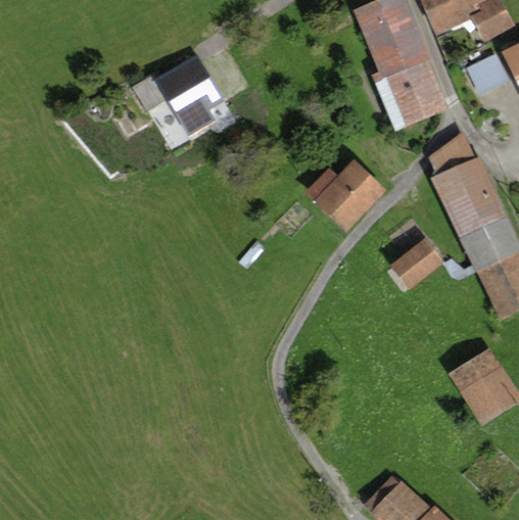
[(456,107),(413,0),(387,0),(357,12),(402,128),(456,107)]
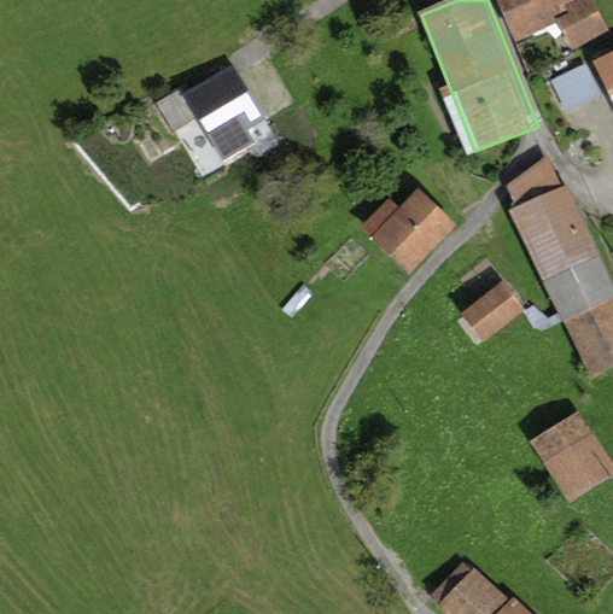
[(507,0),(525,36),(560,21),(573,48),(608,30),(594,0),(507,0)]
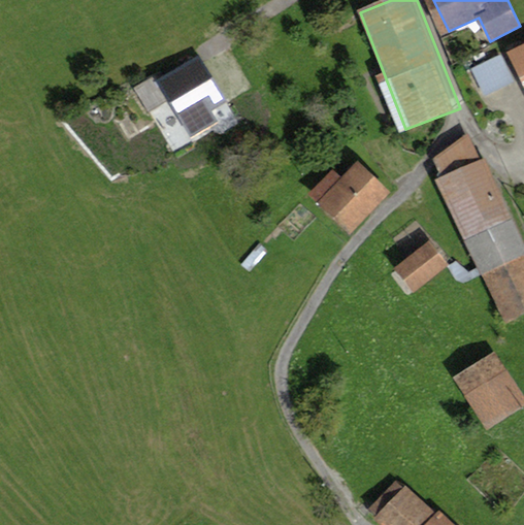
[(238,100),(205,44),(133,87),(152,118),(172,105),(187,131),(238,100)]
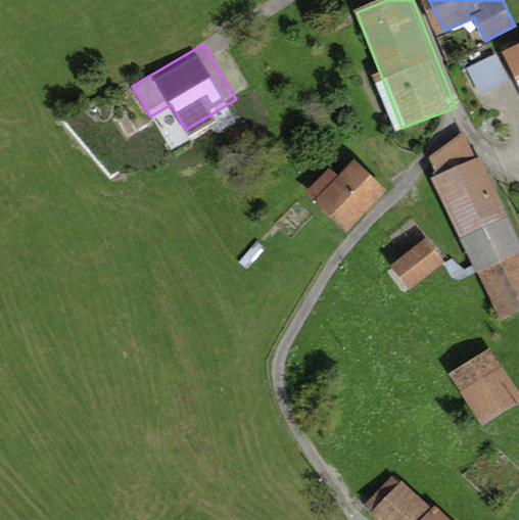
[(518,45),(503,54),(518,86),(518,45)]
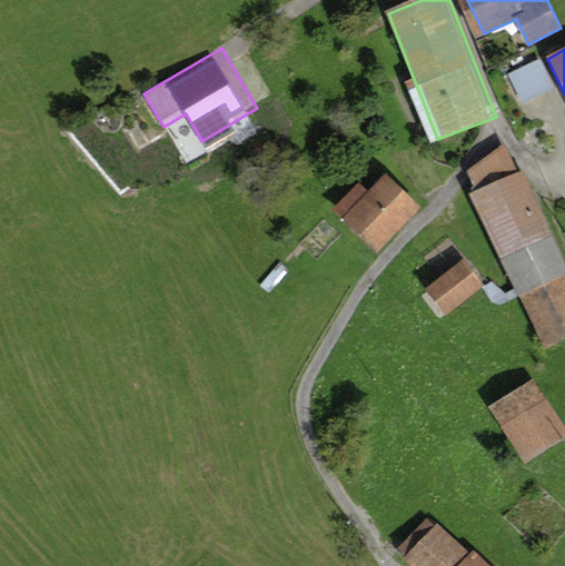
[(564,259),(522,168),(469,192),(542,347),(564,336),(564,259)]
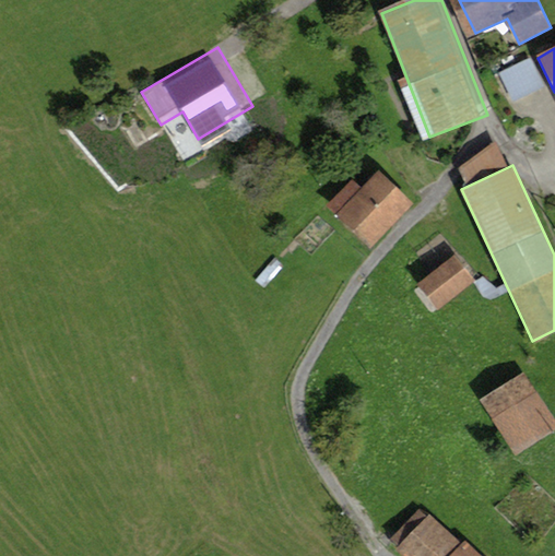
[(410,203),(378,172),(331,219),(363,250),(410,203)]
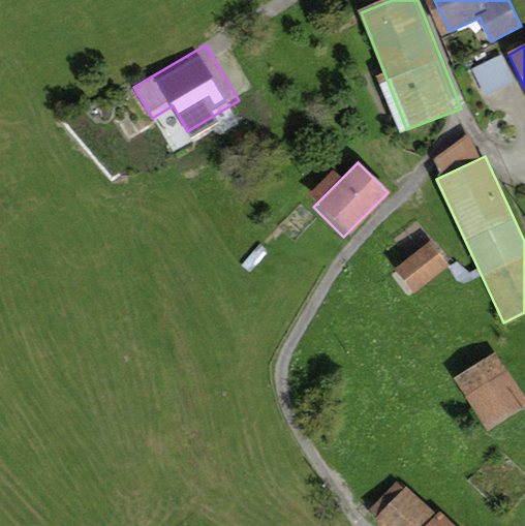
[(433,240),(392,269),(408,291),(450,263),(433,240)]
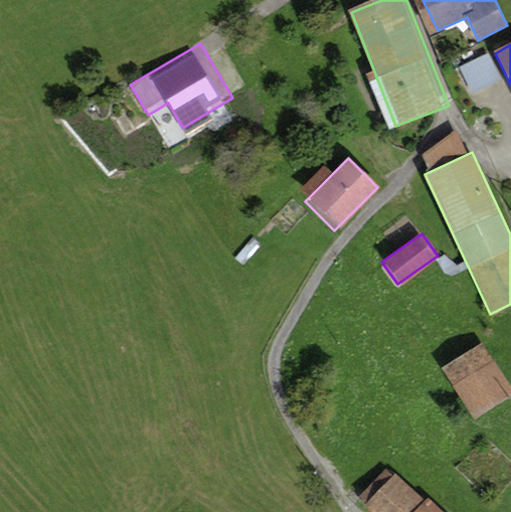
[(510,382),(486,341),(442,367),(473,418),(510,395),(510,382)]
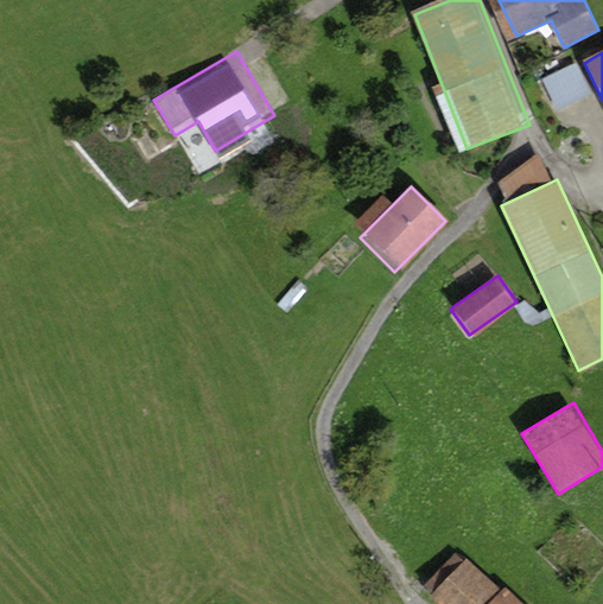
[(521,603),(473,555),(430,599),(435,603),(521,603)]
